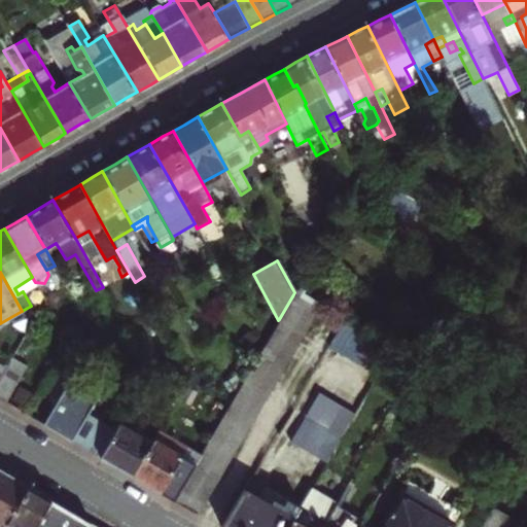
[(18,293),(35,282),(32,277),(14,288),(18,293)]
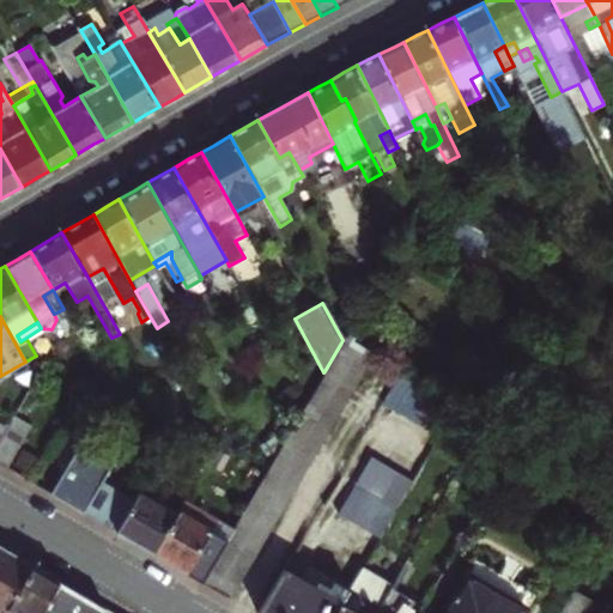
[(246,571),(254,557),(263,542),(272,528),(279,514),(287,501),(296,486),(303,473),(311,459),(320,444),(328,431),(337,417),(345,402),(353,388),(362,374),(370,360),(341,343),(333,357),(325,371),(323,372),(316,386),(308,400),(305,404),(299,414),(291,428),(289,434),(283,442),(274,456),(268,467),(267,471),(258,485),(250,497),(242,511),(235,526),(229,535),(226,540),(220,551),(217,554),(210,569),(201,582),(230,599),(238,586),(246,571)]
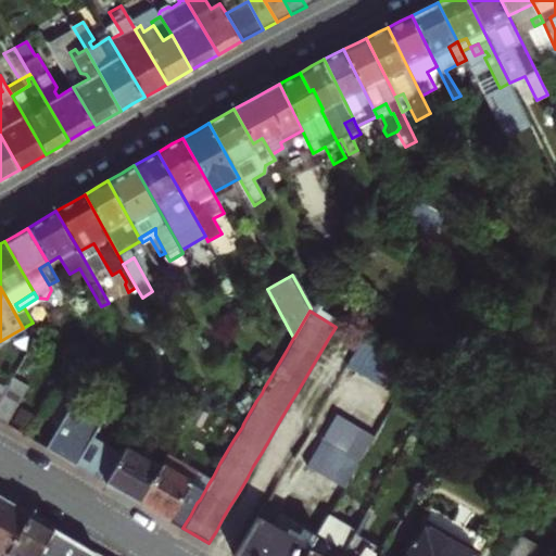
[(346,365),(399,395),(414,369),(362,339),(346,365)]
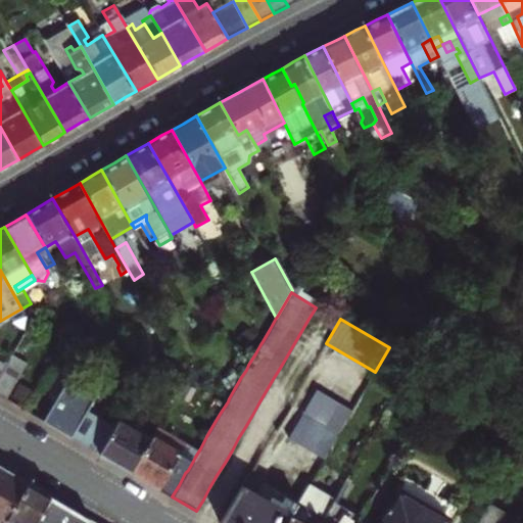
[(0,375),(0,395),(5,399),(26,364),(11,355),(6,365),(0,375)]
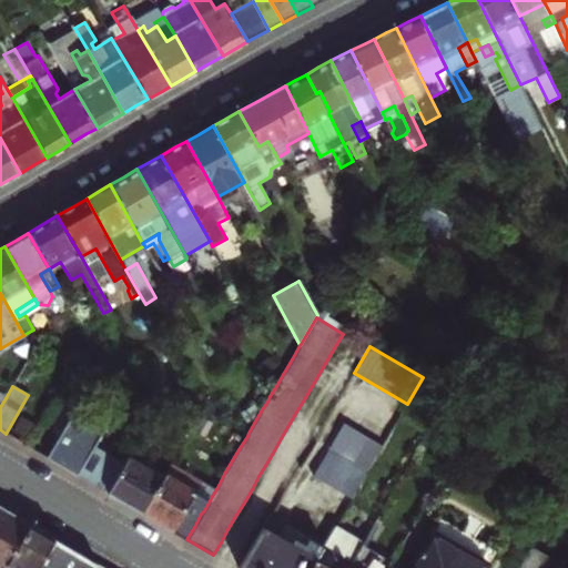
[(53,462),(61,466),(89,421),(62,405),(49,426),(61,434),(47,457),(53,462)]
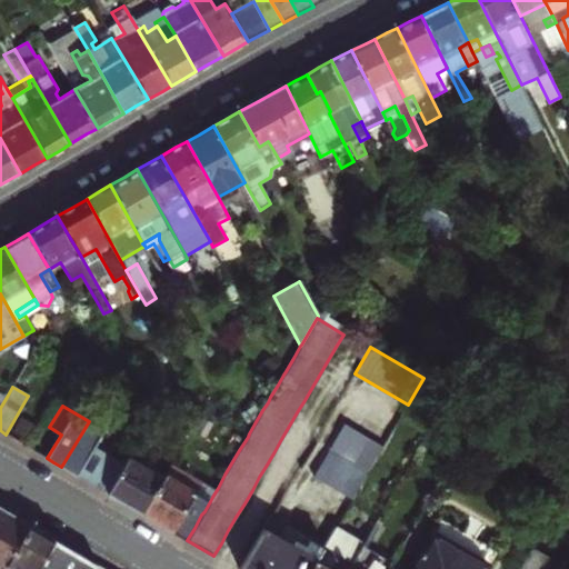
[(37,427),(20,417),(12,431),(28,441),(37,427)]
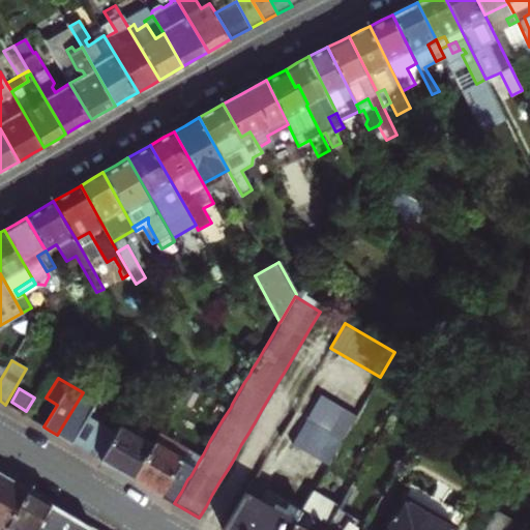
[(195,396),(184,390),(177,404),(187,410),(195,396)]
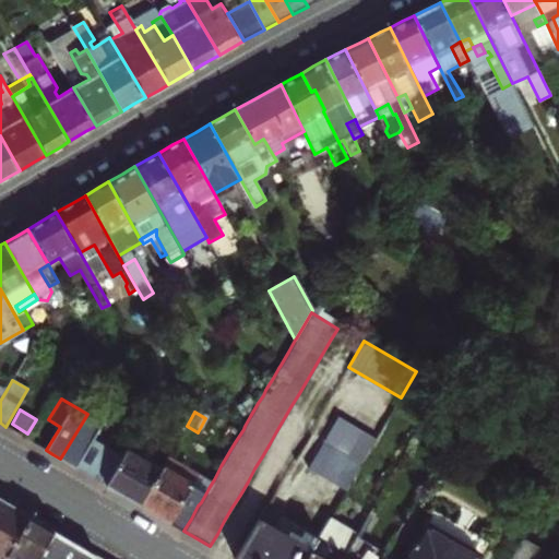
[(102,423),(87,414),(60,459),(75,467),(92,438),(102,423)]
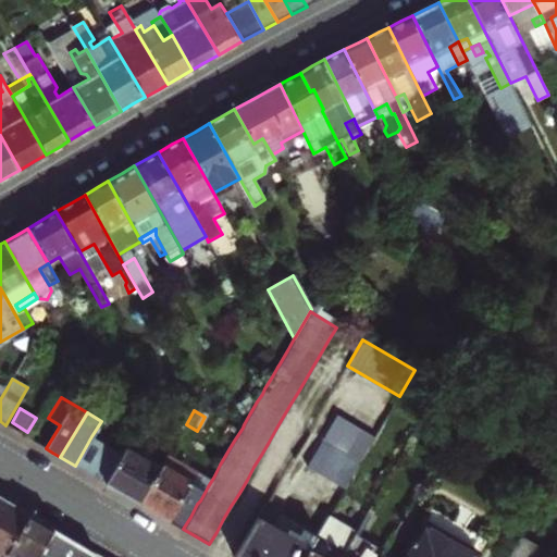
[(344,491),(375,437),(337,415),(307,467),(344,491)]
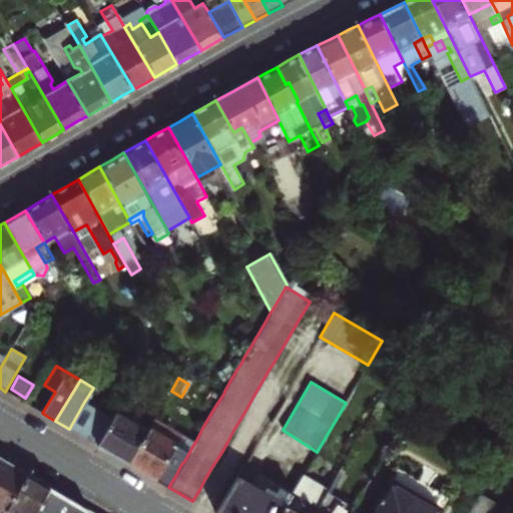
[(81,436),(97,410),(84,402),(69,429),(81,436)]
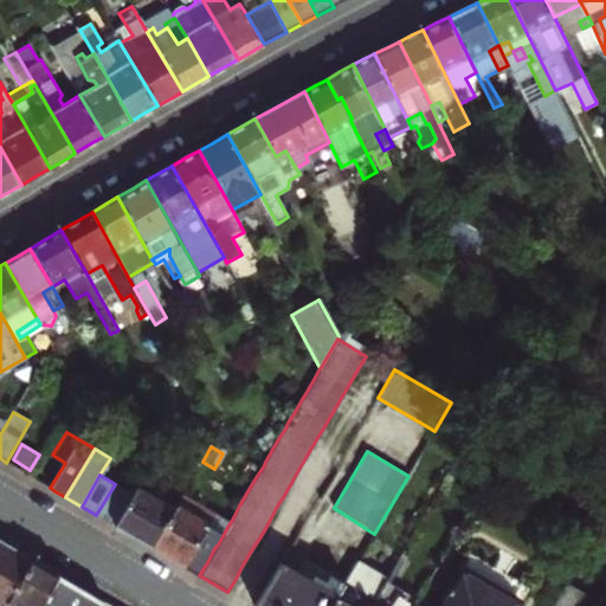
[(133,494),(115,484),(96,515),(115,526),(133,494)]
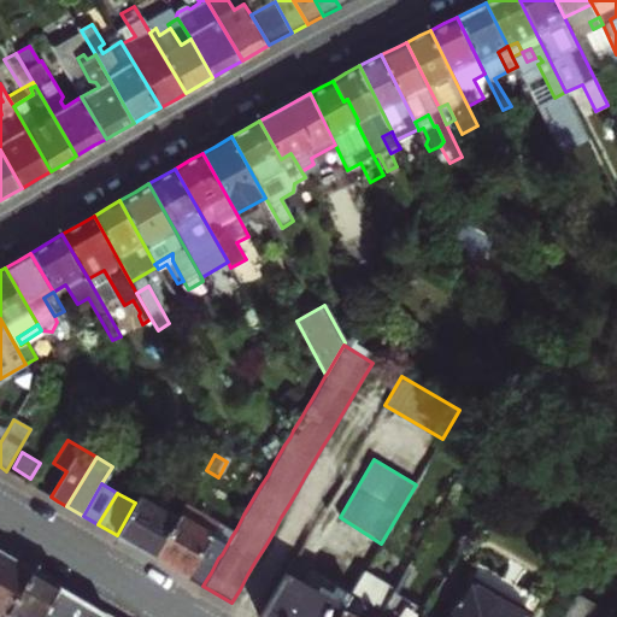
[(177,519),(139,497),(135,503),(117,535),(135,546),(154,558),(177,519)]
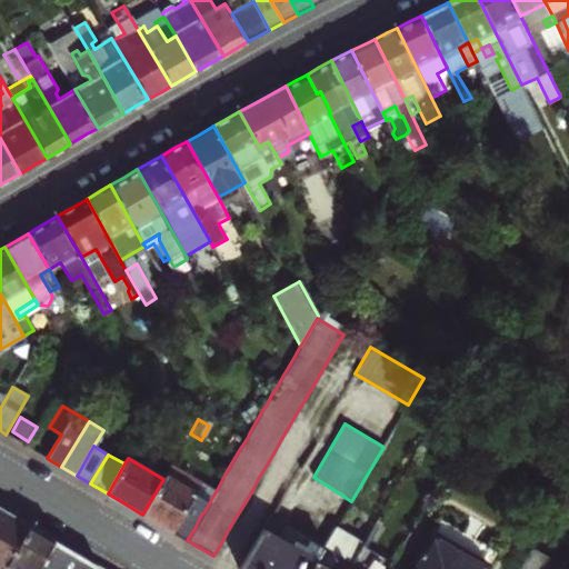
[(210,501),(212,497),(198,488),(201,483),(171,466),(163,479),(142,515),(162,526),(187,540),(195,528),(201,515),(205,511),(210,501)]
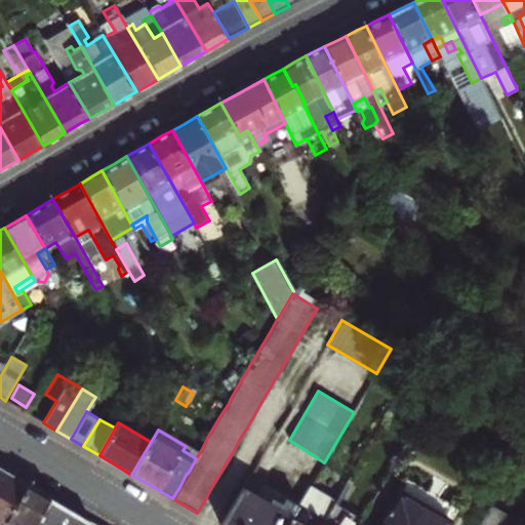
[(0,468),(0,524),(4,524),(29,484),(0,468)]
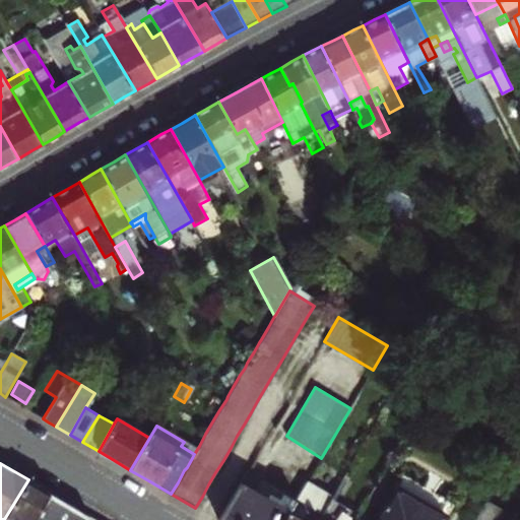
[(444,519),(453,505),(403,476),(378,519),(444,519)]
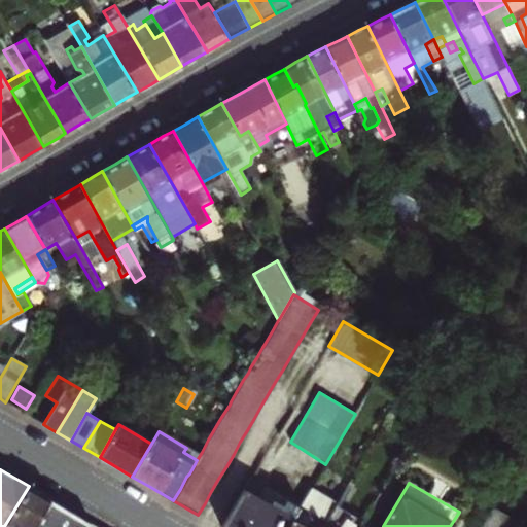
[(29,486),(4,526),(34,526),(50,499),(38,492),(29,486)]
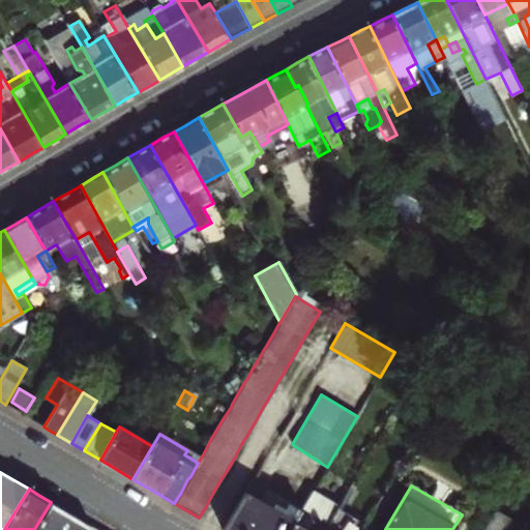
[(290,529),(301,510),(266,490),(259,501),(245,493),(224,529),(290,529)]
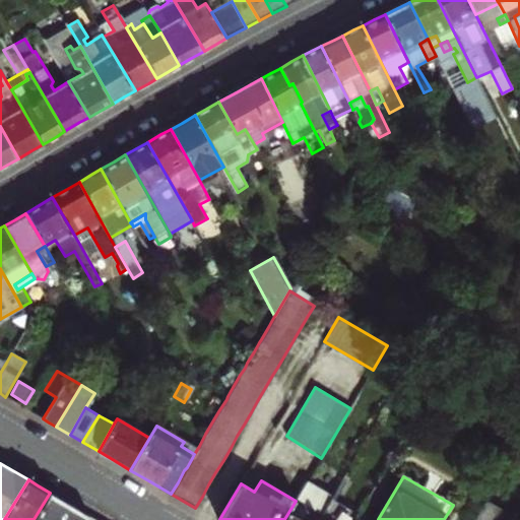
[(306,483),(304,488),(318,497),(328,502),(330,498),(306,483)]
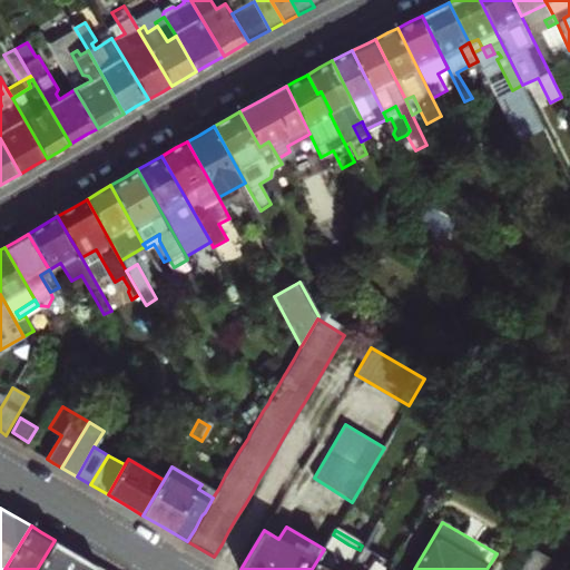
[(347,569),(360,550),(349,544),(333,534),(324,549),(312,569),(347,569)]
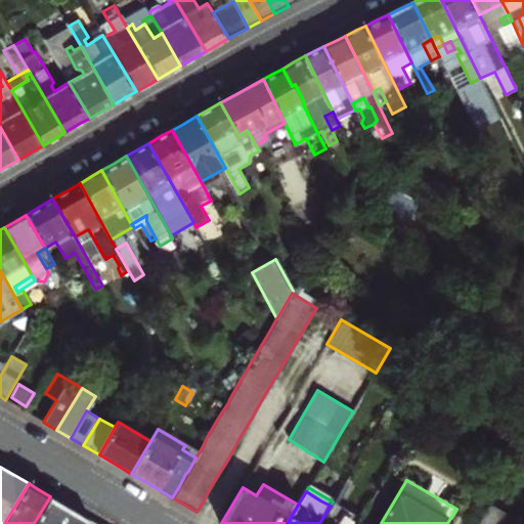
[(97,523),(80,514),(50,496),(34,523),(97,523)]
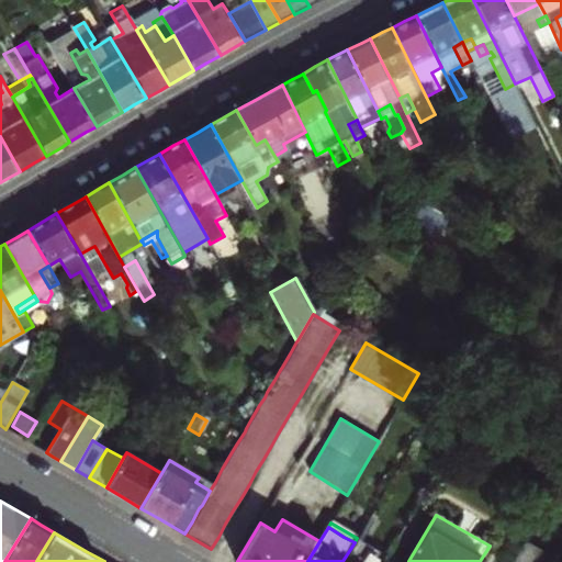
[(384,561),(385,561),(355,542),(343,561),(384,561)]
